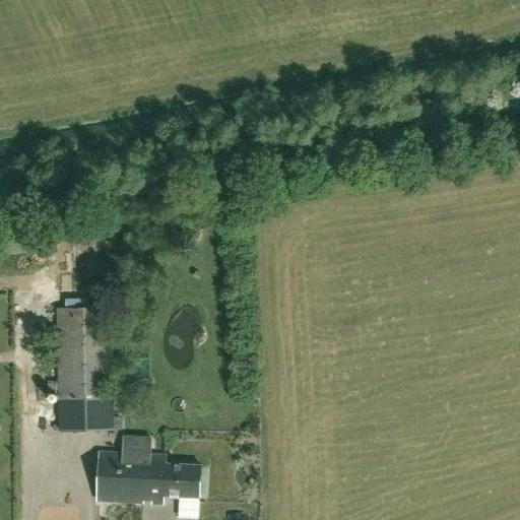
[(0,232),(0,244),(1,258),(57,253),(54,228),(0,232)]
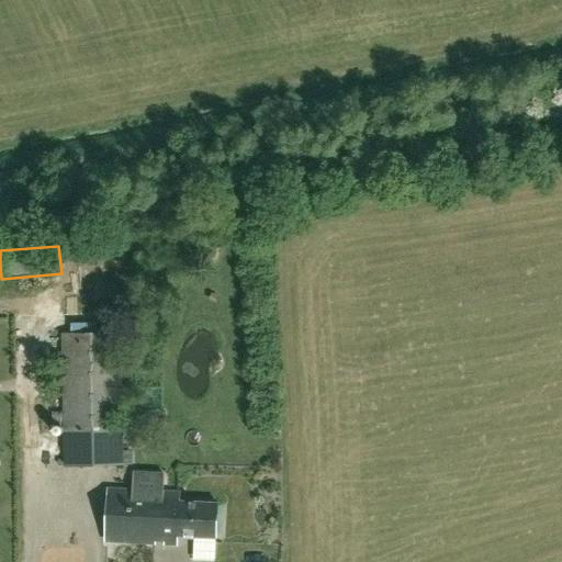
[(116,296),(115,301),(125,266),(89,256),(81,287),(116,296)]
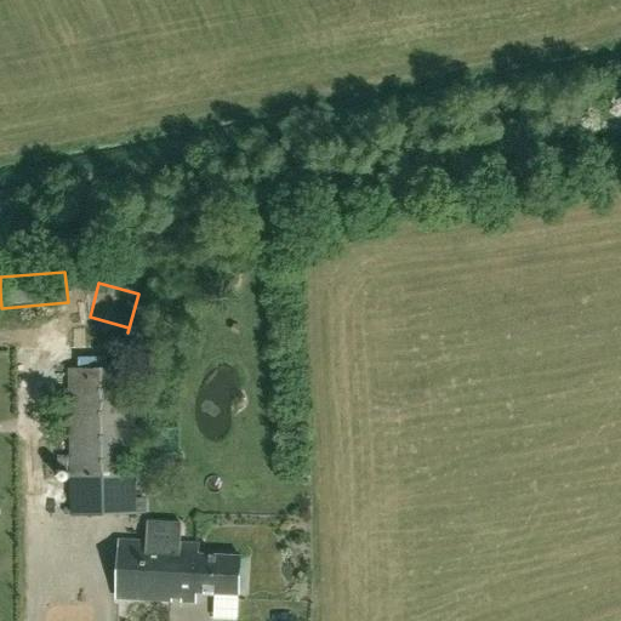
[(72,516),(137,514),(135,368),(69,369),(72,516)]
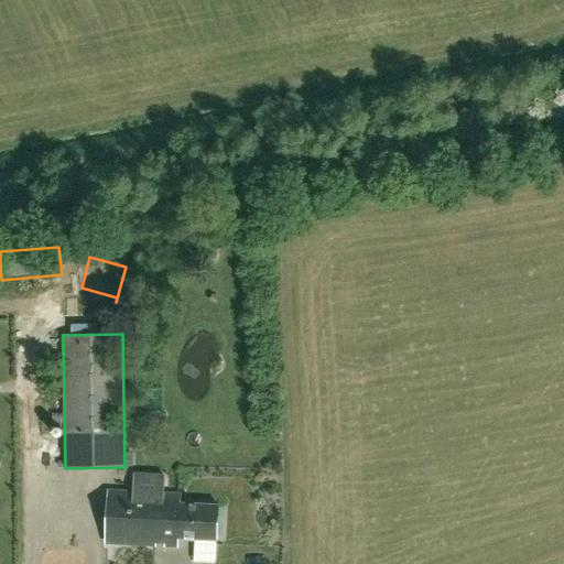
[(180,495),(109,491),(107,542),(177,545),(177,538),(217,540),(218,505),(180,502),(180,495)]
